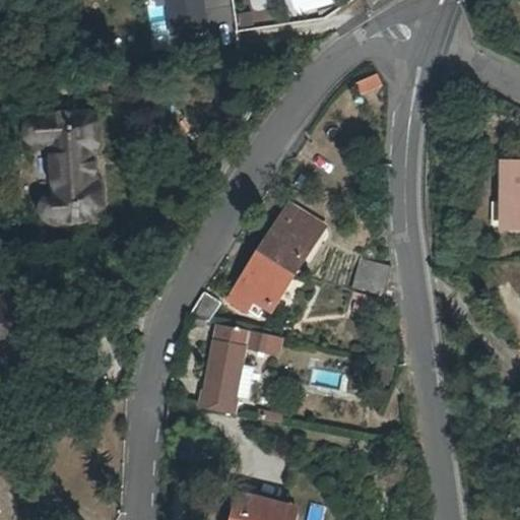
[(169,0),(176,37),(210,30),(204,0),(169,0)]
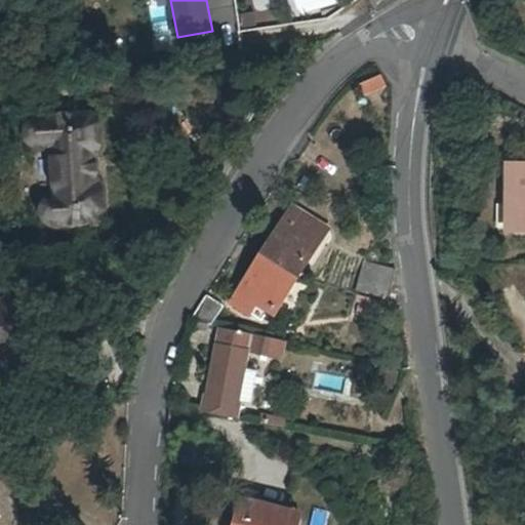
[(361,95),(386,87),(380,73),(356,81),(361,95)]
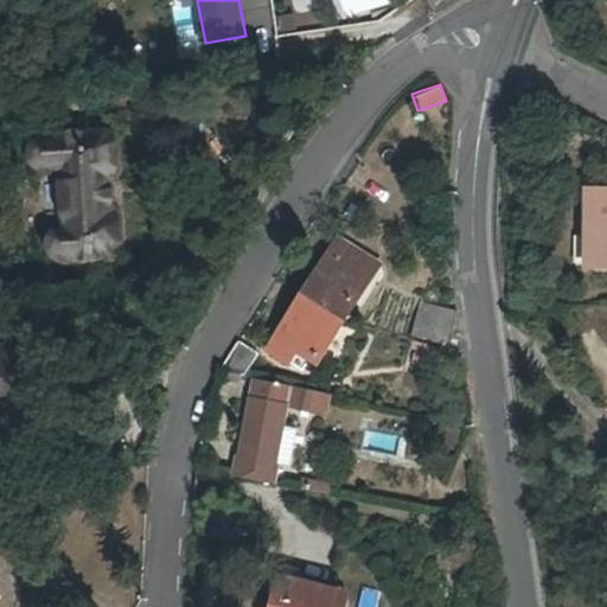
[(95,134),(44,138),(39,139),(33,142),(30,147),(29,153),(30,158),(32,164),(36,167),(40,170),(56,172),(58,173),(61,178),(64,228),(62,231),(52,238),(51,241),(49,246),(50,253),(56,259),(59,261),(64,261),(107,257),(115,254),(117,249),(117,246),(115,212),(108,204),(106,181),(112,173),(109,147),(108,145),(106,139),(103,136),(95,134)]
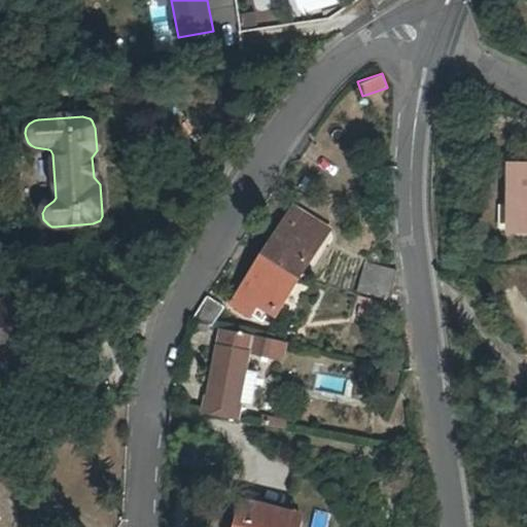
[(526,170),(505,172),(506,207),(513,207),(515,239),(526,237),(526,170)]
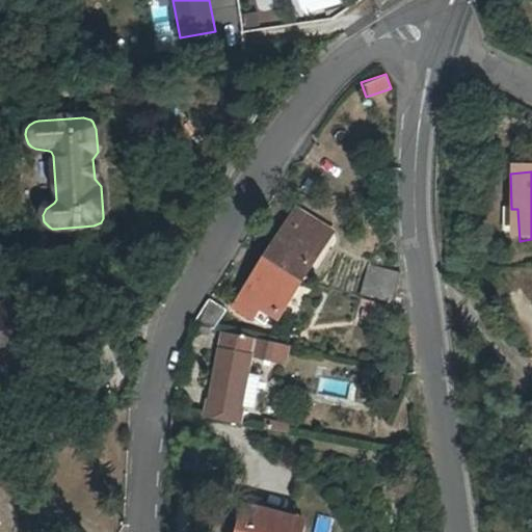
[(315,222),(296,210),(266,260),(301,282),(325,243),(308,233),(315,222)]
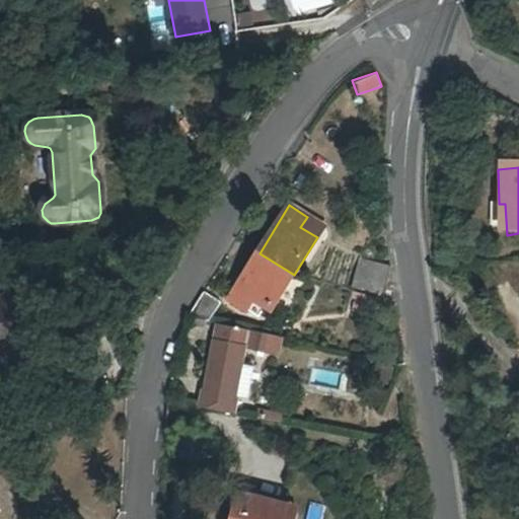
[(300,227),(317,237),(324,227),(307,217),(300,227)]
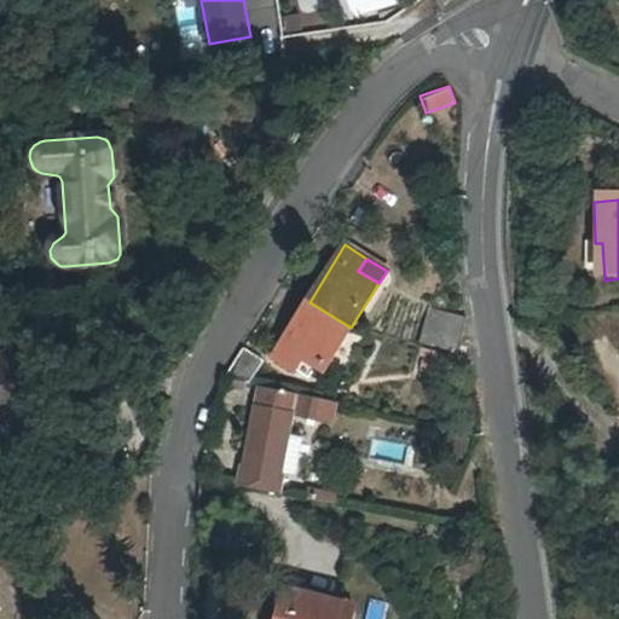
[(323,371),(351,328),(310,302),(275,359),(296,371),(304,359),(323,371)]
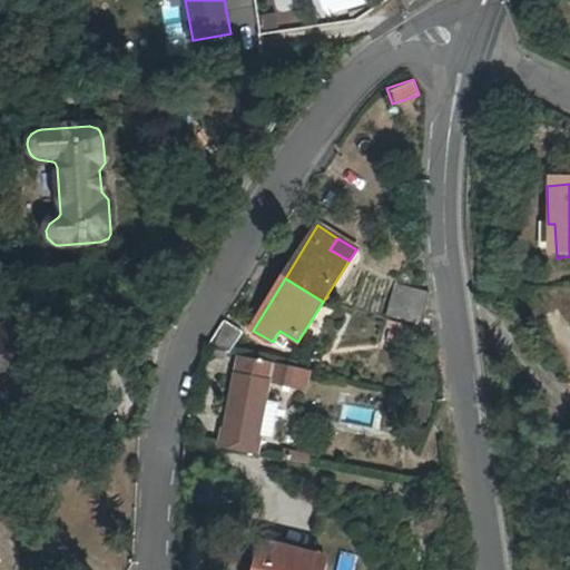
[(386,315),(381,337),(413,345),(423,290),(389,283),(381,314),(386,315)]
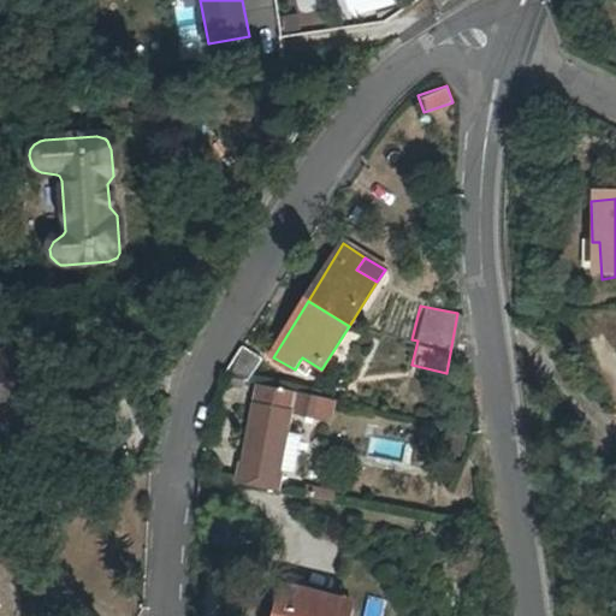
[(262,359),(241,347),(221,378),(248,383),(262,359)]
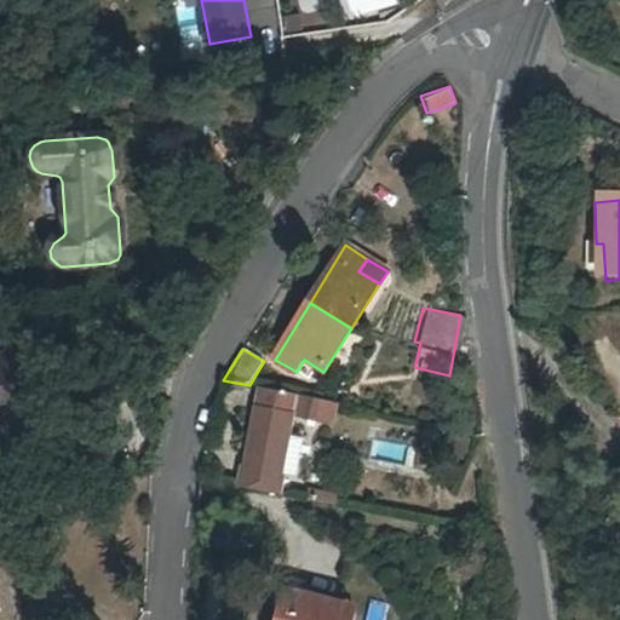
[(4,360),(0,360),(0,413),(16,409),(4,360)]
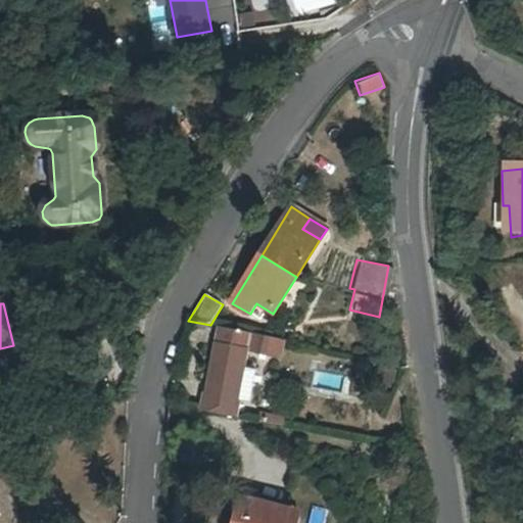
[(212,368),(256,376),(257,371),(245,369),(248,350),(280,358),(284,339),(252,333),(251,337),(220,331),(212,368)]
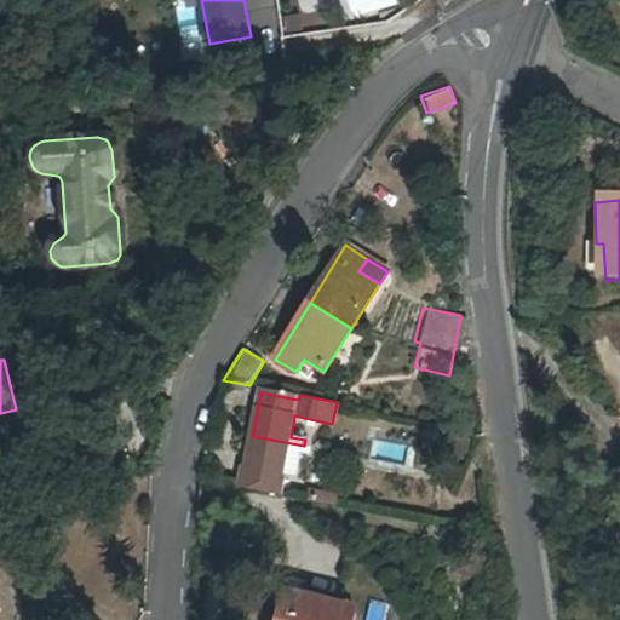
[(246,465),(299,476),(304,446),(252,436),(246,465)]
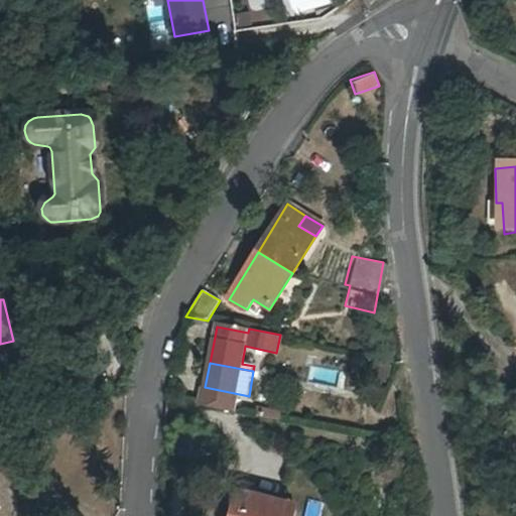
[(279,515),(282,502),(238,492),(232,515),(279,515)]
